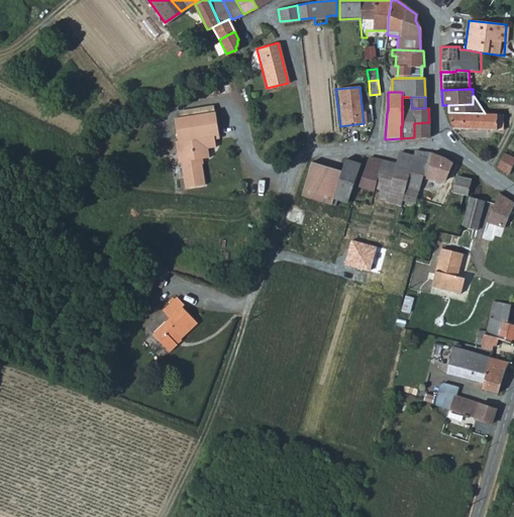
[(221,134),(217,110),(176,117),(180,139),(178,140),(179,151),(181,151),(187,186),(207,184),(204,163),(202,163),(202,158),(211,156),(210,147),(217,146),(216,134),(221,134)]
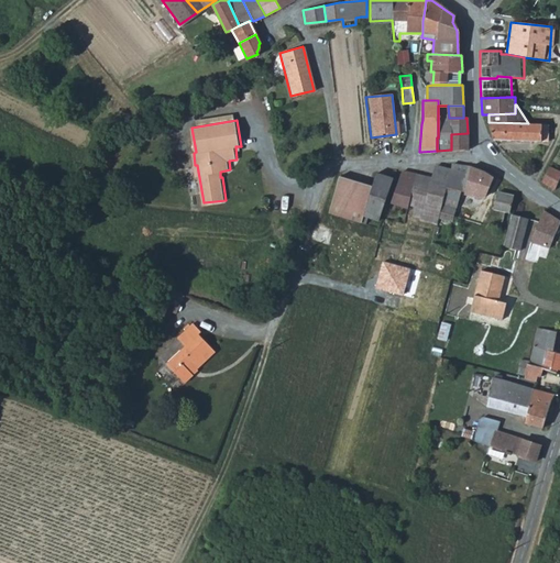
[(547,139),(548,124),(528,123),(489,122),(494,140),(540,141),(547,139)]
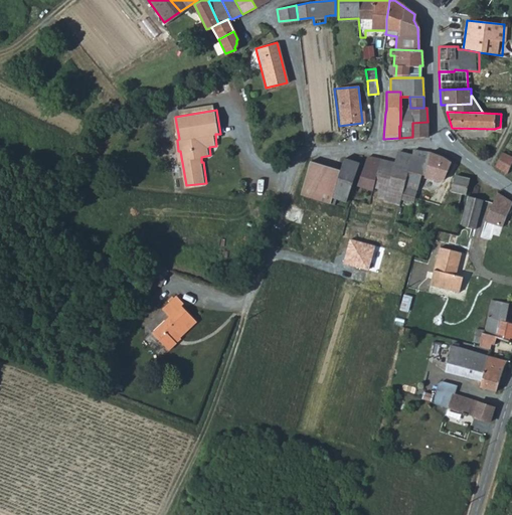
[(428,122),(412,123),(412,137),(428,136),(428,122)]
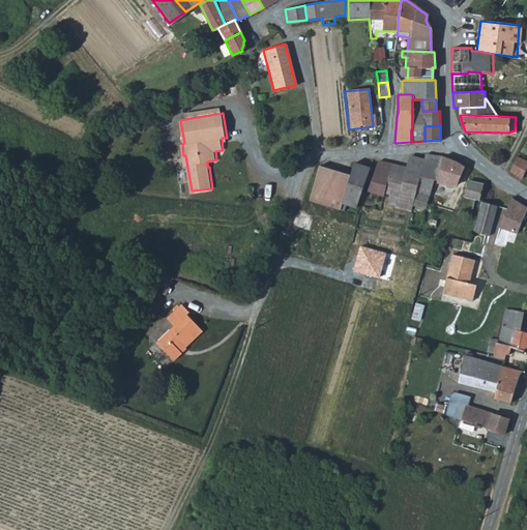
[(421,177),(438,180),(442,156),(426,153),(425,158),(421,177)]
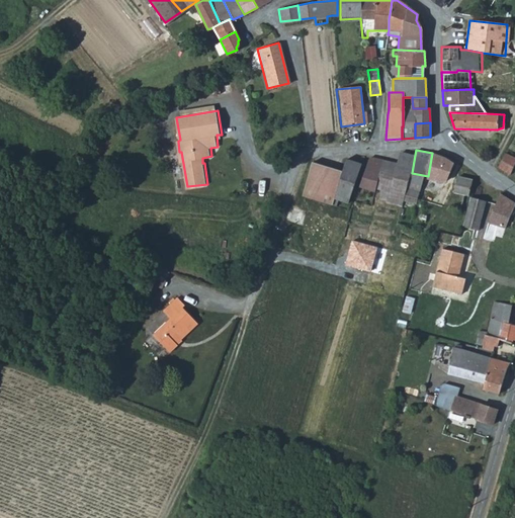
[(387,199),(387,201),(402,205),(403,200),(416,203),(419,191),(406,187),(410,173),(412,173),(415,155),(403,153),(401,163),(382,160),(375,187),(381,189),(379,197),(387,199)]
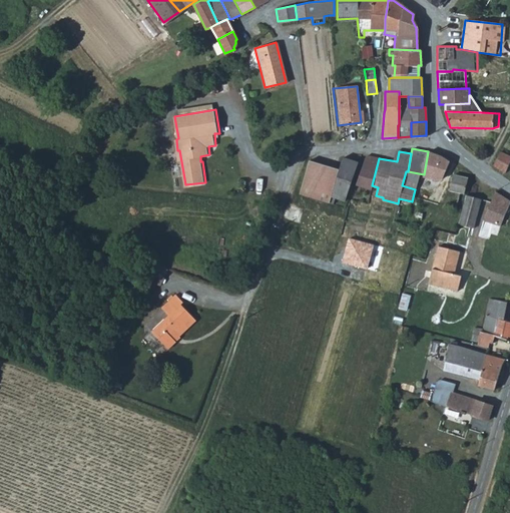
[(423,175),(435,178),(439,155),(436,154),(428,151),(424,174),(423,175)]
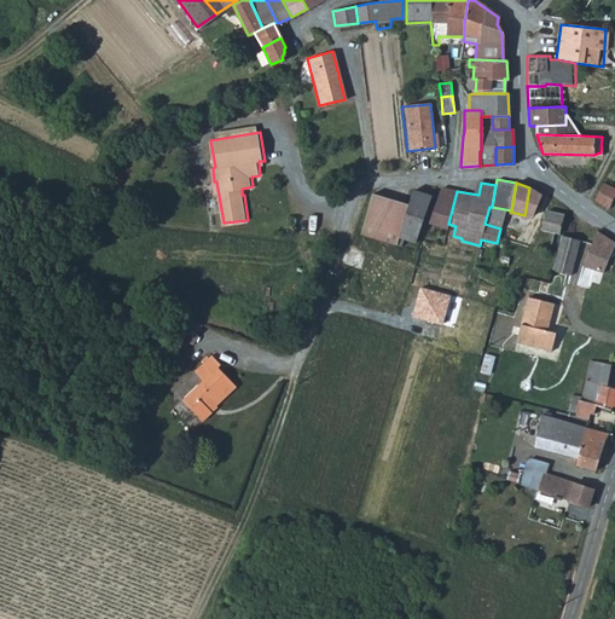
[(610,207),(614,195),(614,187),(603,183),(596,200),(610,207)]
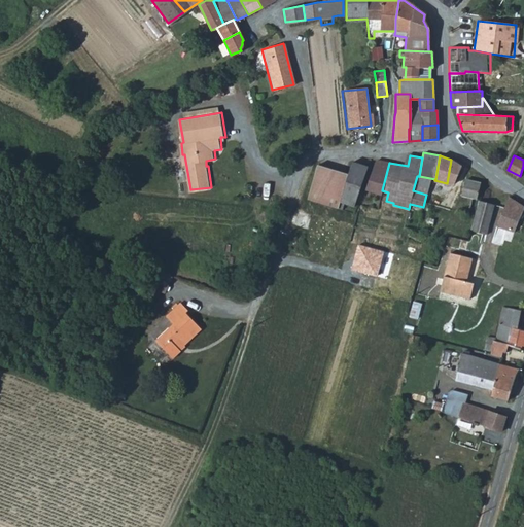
[(376,160),(365,189),(381,195),(382,190),(389,163),(376,160)]
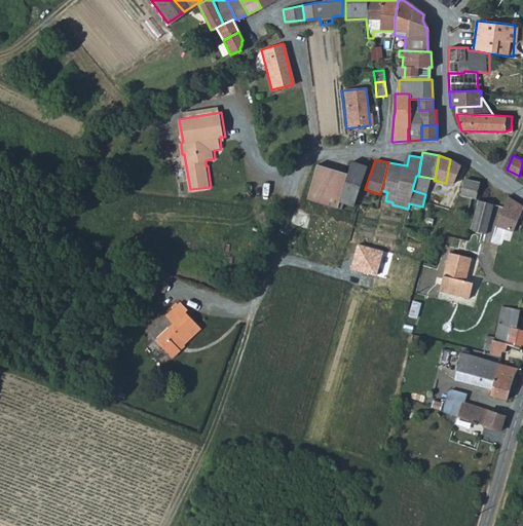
[(450,159),(446,183),(451,184),(453,182),(461,164),(450,159)]
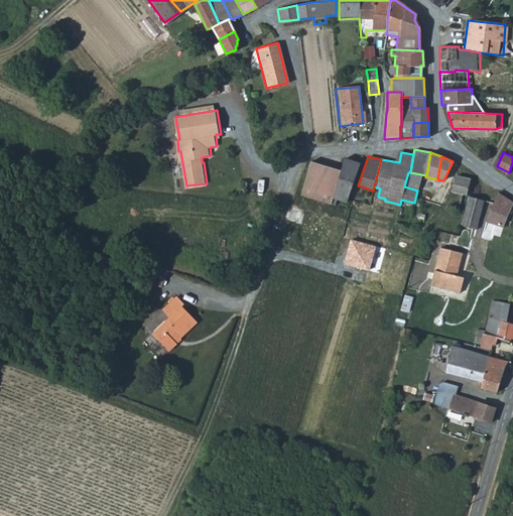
[(347,203),(360,162),(344,157),(341,170),(333,198),(347,203)]
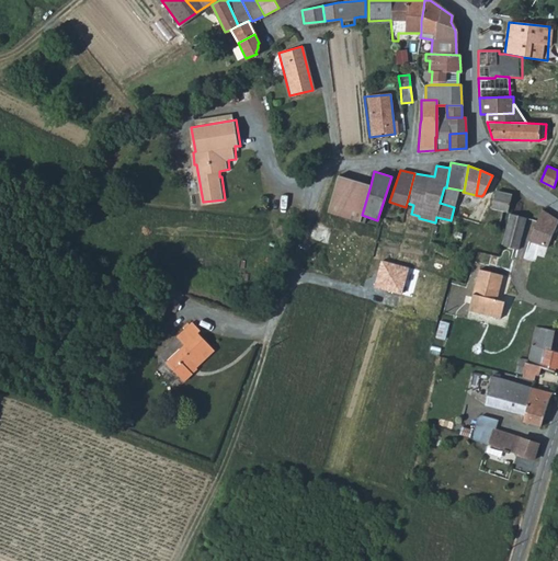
[(342,216),(353,180),(338,175),(327,212),(342,216)]
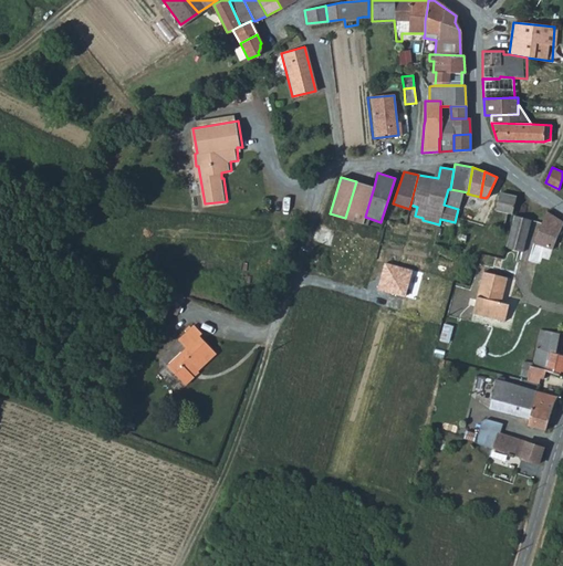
[(365,217),(374,187),(356,181),(345,218),(363,223),(365,217)]
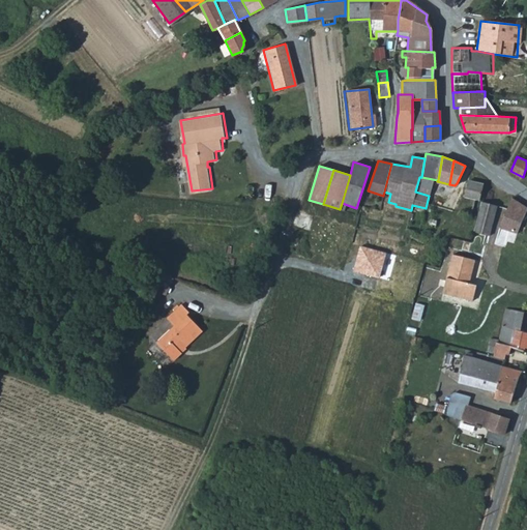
[(480,199),(485,184),(468,180),(465,196),(480,199)]
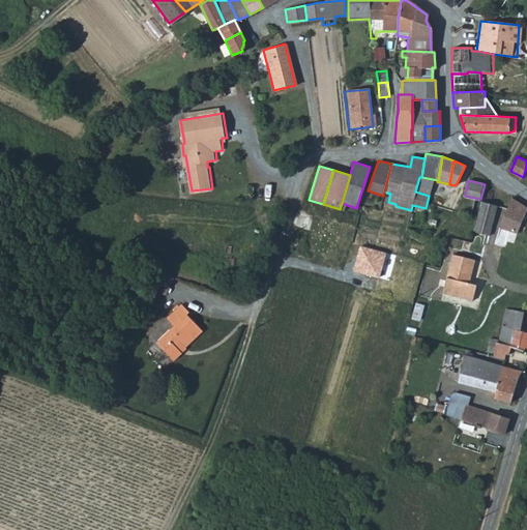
[(500,227),(519,232),(526,210),(526,206),(511,197),(500,227)]
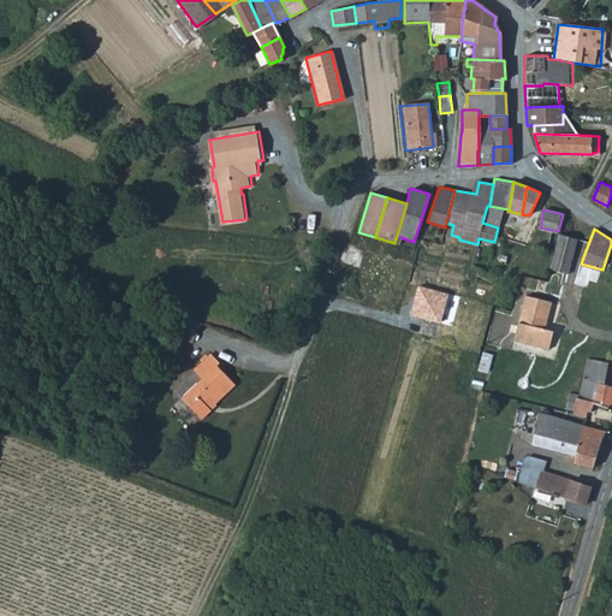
[(569,273),(577,238),(559,235),(552,270),(569,273)]
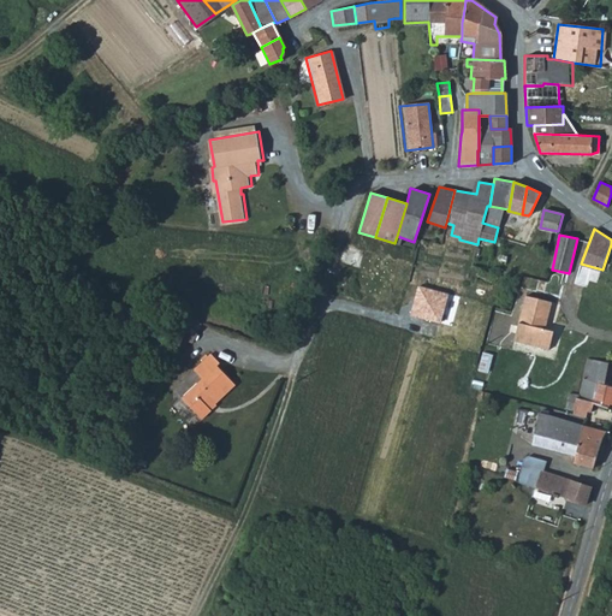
[(514,339),(548,349),(553,331),(541,327),(542,324),(546,324),(551,302),(524,295),(520,314),(514,339)]
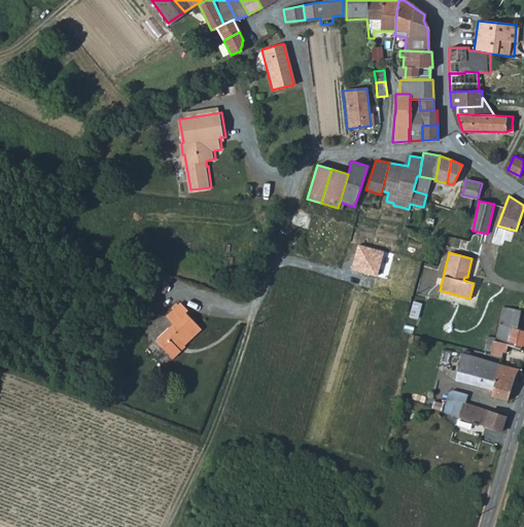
[(149,289),(156,292),(162,294),(167,284),(154,278),(149,289)]
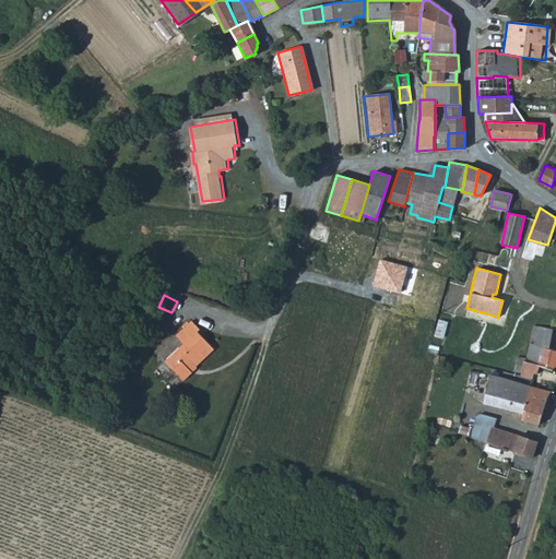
[(164,316),(166,310),(158,307),(156,312),(164,316)]
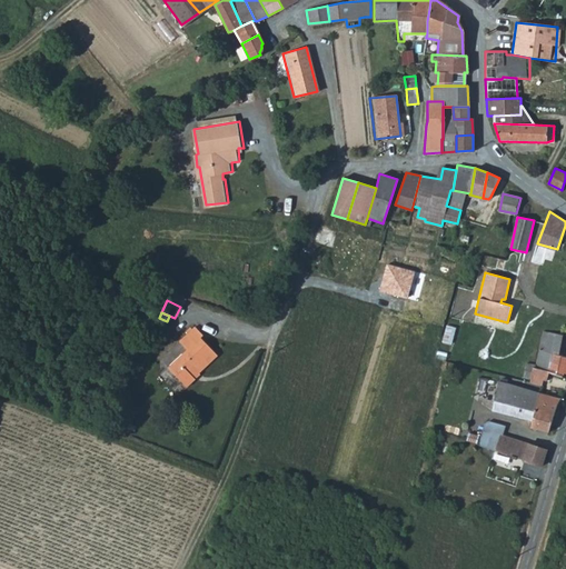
[(198,338),(200,336),(192,327),(177,341),(185,350),(166,368),(184,388),(215,356),(198,338)]
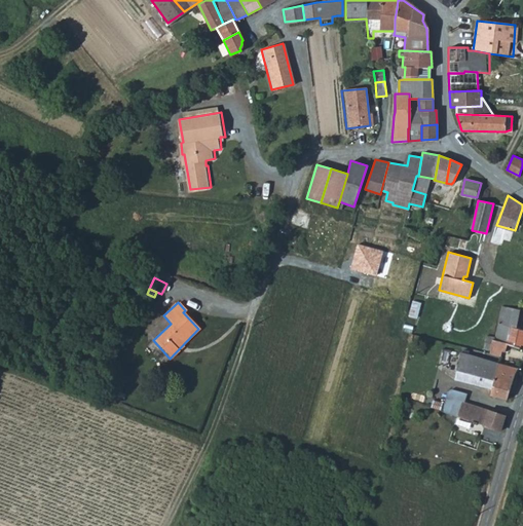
[(497,323),(516,328),(519,309),(500,306),(497,323)]
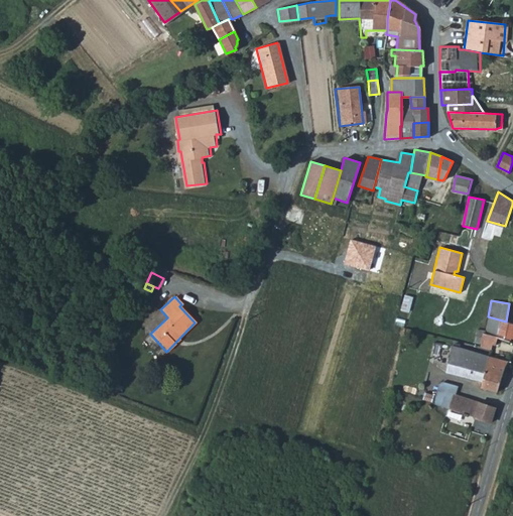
[(512,323),(507,321),(506,321),(488,316),(484,334),(511,341),(511,338),(512,338),(512,323)]
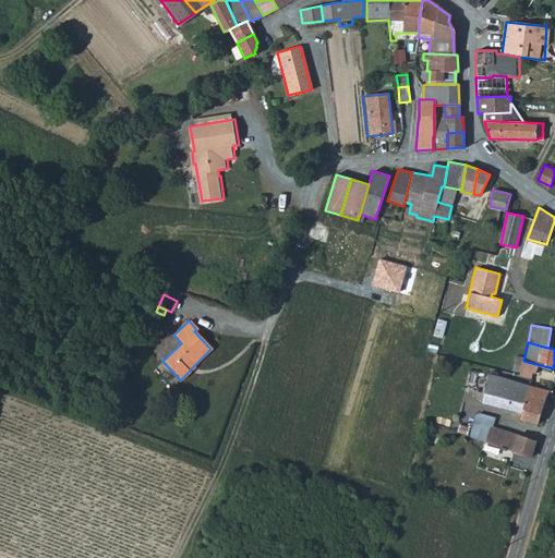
[(523,361),(522,361),(521,360),(518,375),(530,377),(529,379),(549,385),(553,368),(523,361)]
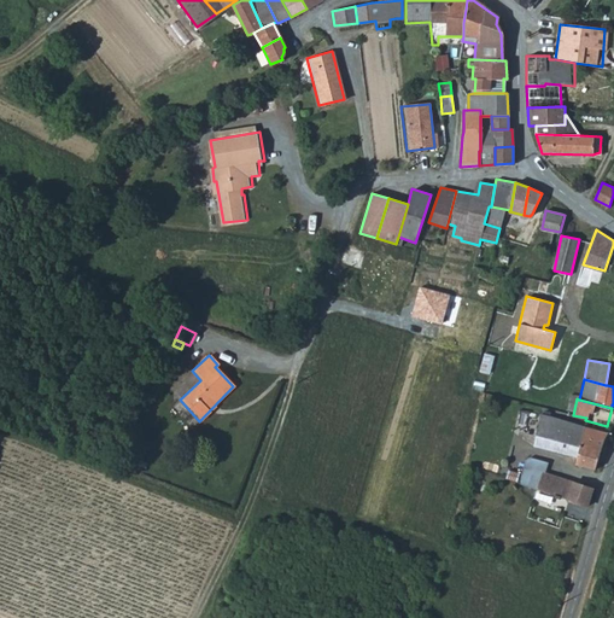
[(539,413),(533,445),(577,456),(584,425),(539,413)]
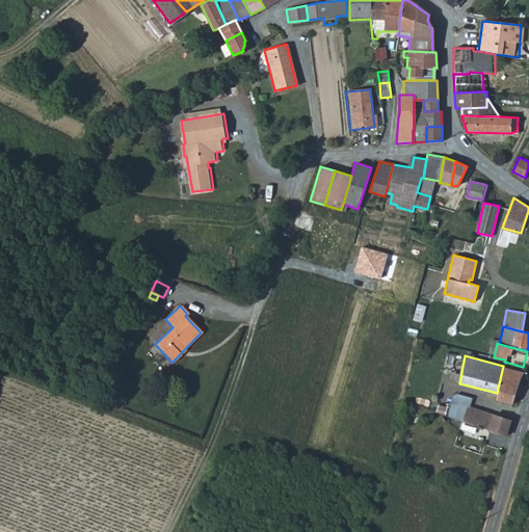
[(512,403),(523,371),(503,366),(497,393),(496,398),(512,403)]
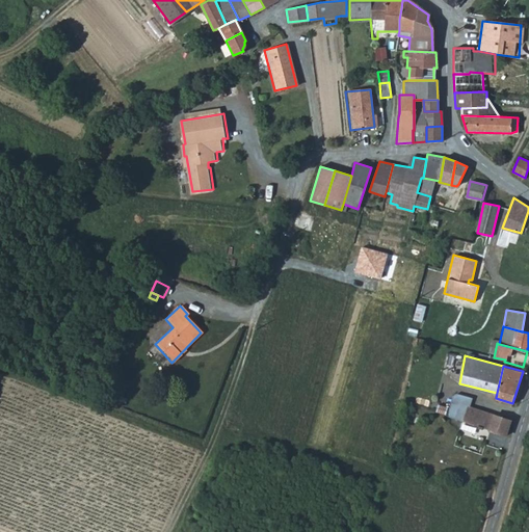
[(461,420),(505,434),(511,419),(497,413),(467,404),(466,410),(457,408),(455,415),(463,417),(461,420)]
